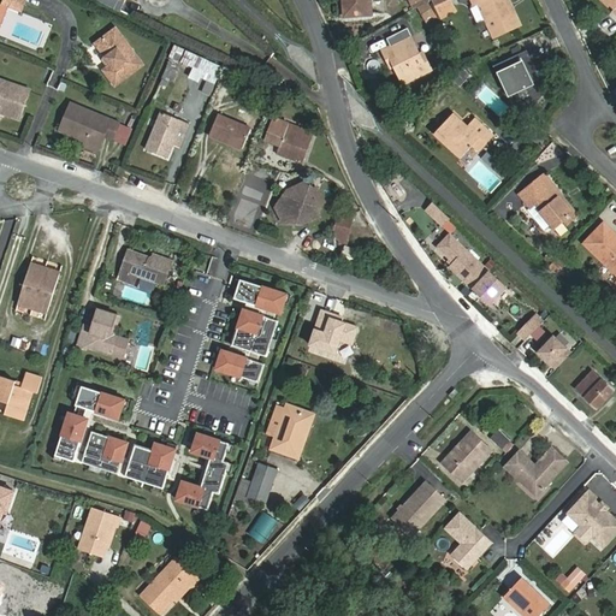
[(24,0),(4,0),(3,4),(21,11),(24,0)]
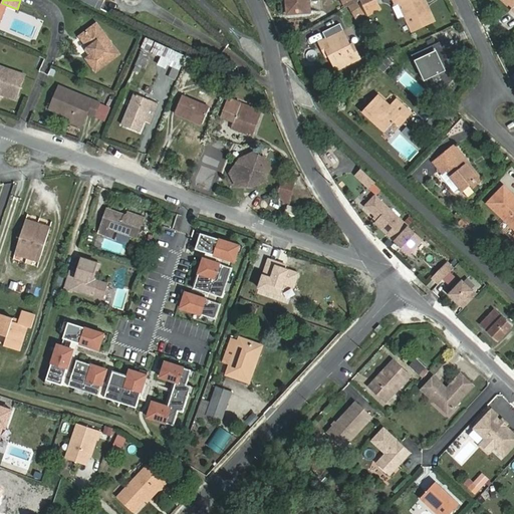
[(80,0),(96,8),(100,10),(104,1),(102,0),(80,0)]
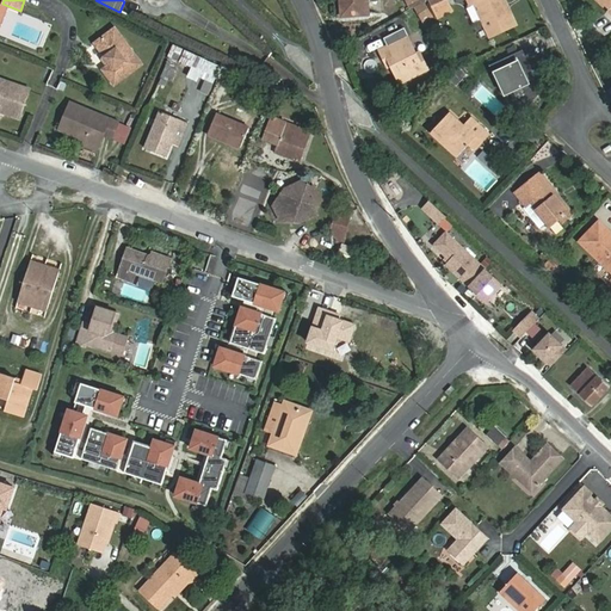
[(340,0),(343,17),(369,14),(368,0),(340,0)]
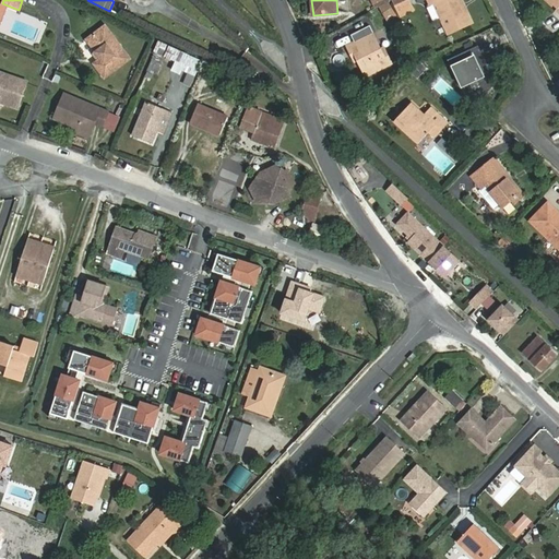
[(407,0),(390,0),(399,18),(413,11),(407,0)]
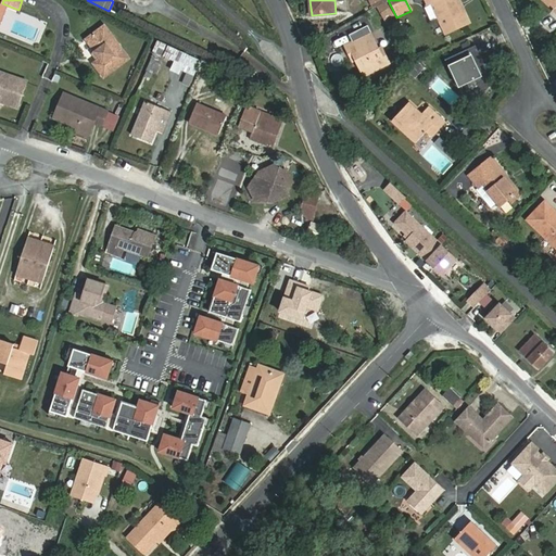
[(469,23),(458,0),(426,0),(429,5),(433,4),(446,34),(469,23)]
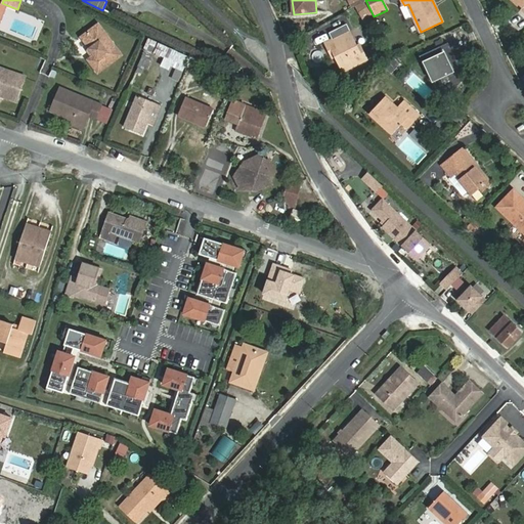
[(363,3),(355,7),(362,19),(370,15),(363,3)]
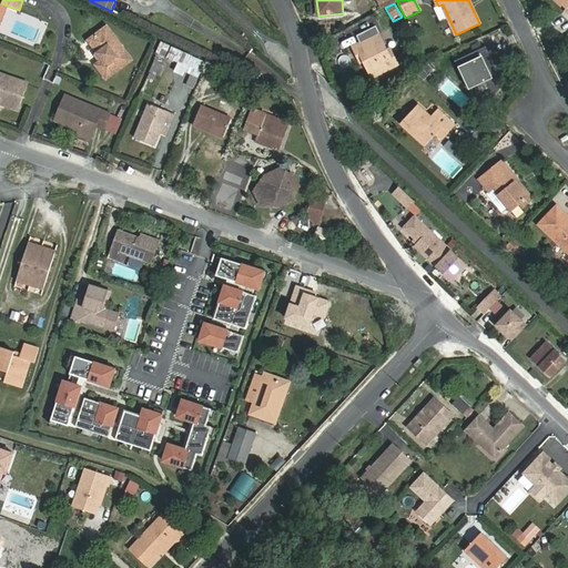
[(108,27),(92,38),(102,50),(99,53),(107,63),(99,69),(107,78),(132,59),(108,27)]
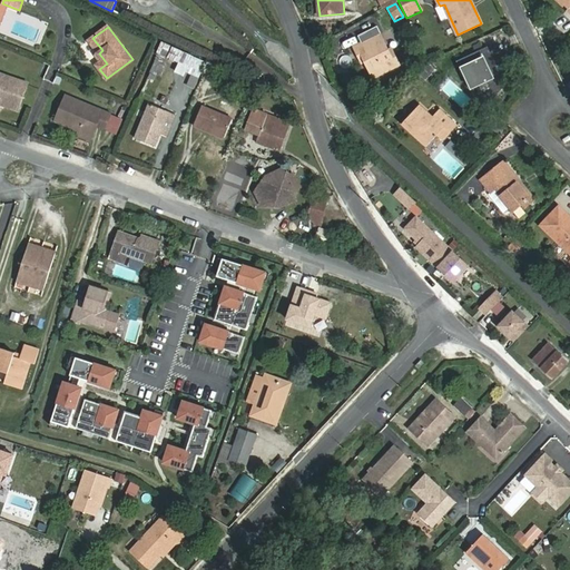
[(363,42),(381,33),(377,27),(360,36),(363,42)]
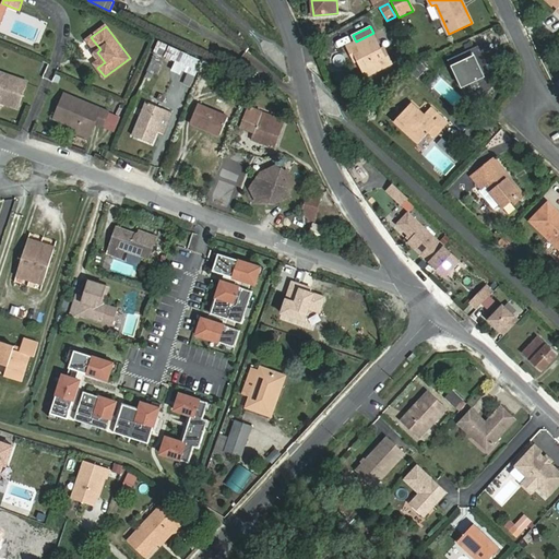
[(347,46),(352,56),(355,54),(367,76),(392,64),(388,55),(384,57),(373,33),(356,42),(347,46)]
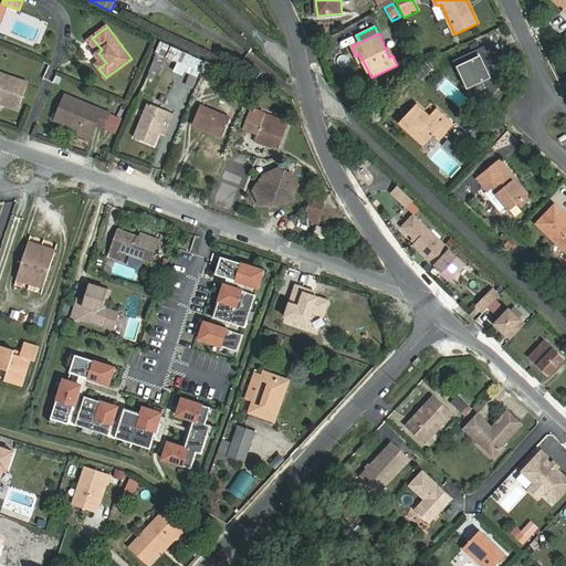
[(161,42),(157,52),(179,61),(177,66),(191,74),(187,85),(192,87),(205,62),(161,42)]
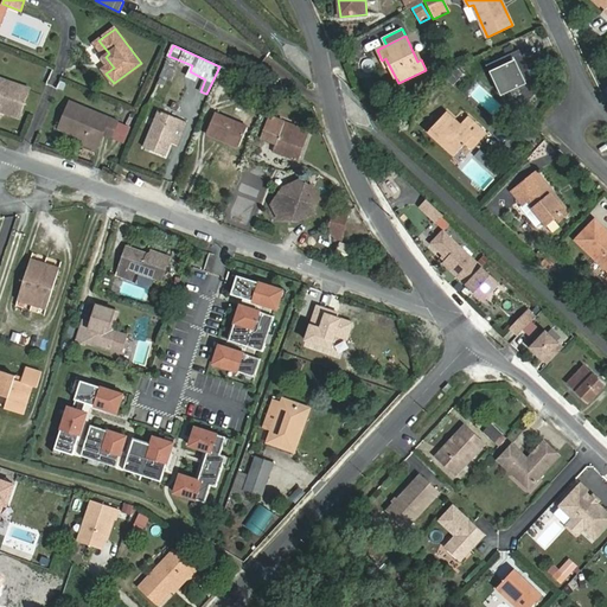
[(522,109),(540,88),(535,84),(519,50),(490,63),(503,90),(505,89),(511,101),(522,109)]
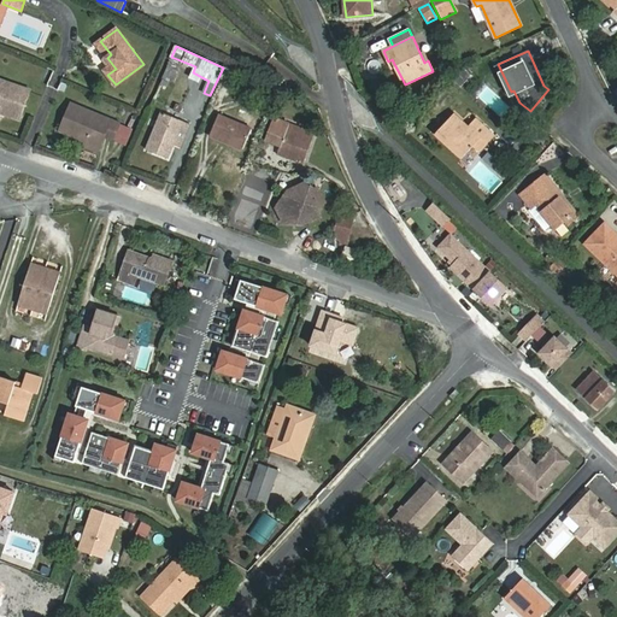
[(471,75),(464,68),(452,80),(460,87),(471,75)]
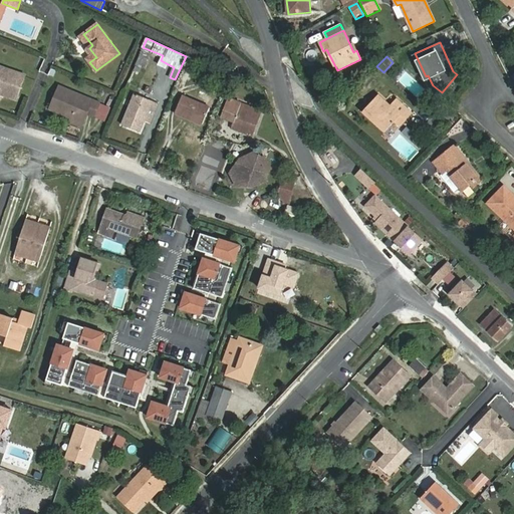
[(25,75),(0,65),(0,93),(0,94),(2,89),(5,90),(5,92),(18,96),(25,75)]
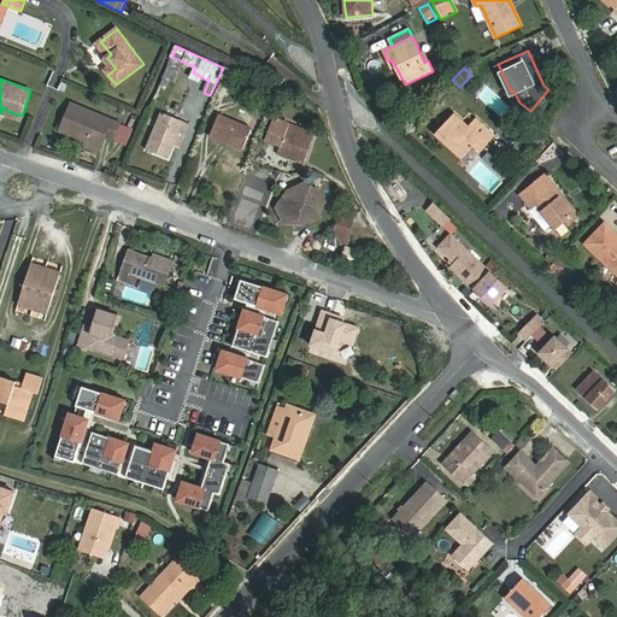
[(71,104),(60,131),(86,142),(100,148),(105,137),(112,141),(119,123),(71,104)]
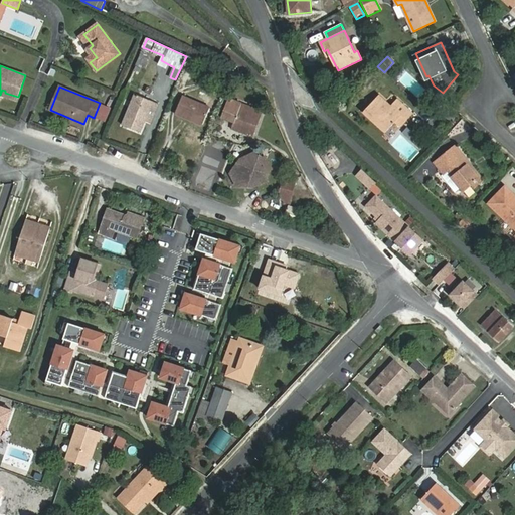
[(2,90),(0,95),(17,101),(18,97),(5,93),(5,91),(2,90)]
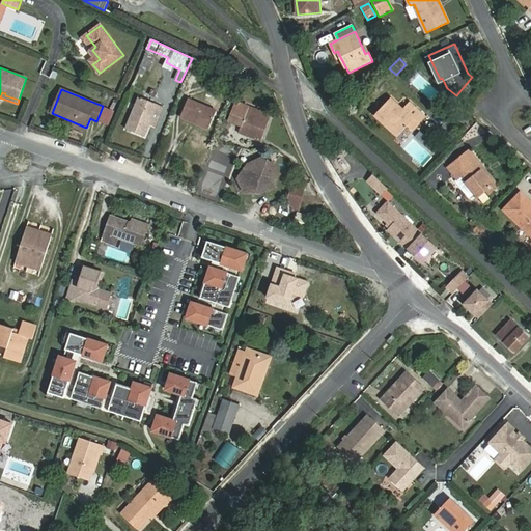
[(164,107),(140,96),(127,129),(144,136),(149,124),(156,127),(164,107)]
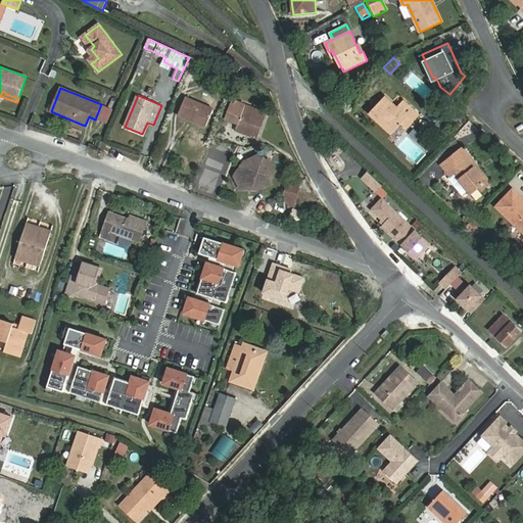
[(409,116),(414,122),(420,114),(403,100),(397,107),(385,96),(369,113),(392,135),(409,116)]
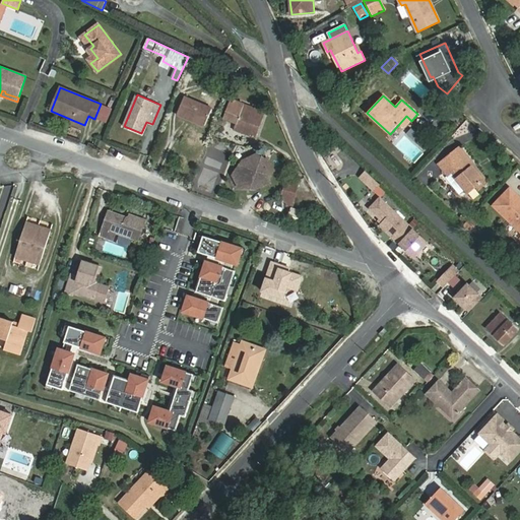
[(212,108),(185,96),(177,115),(204,126),(212,108)]
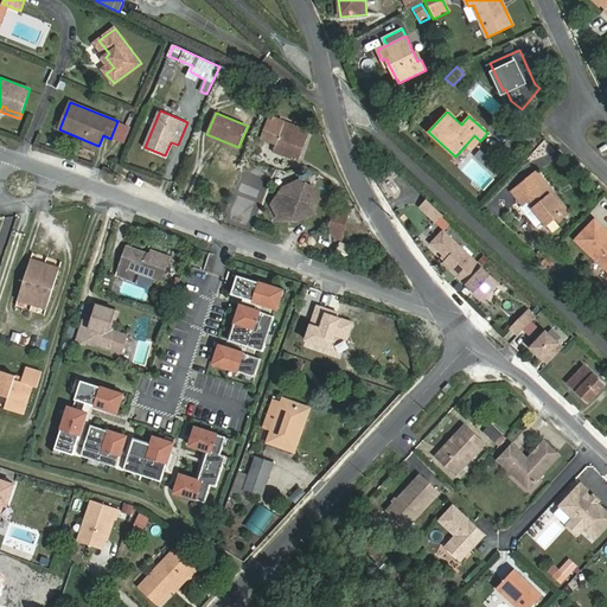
[(262,139),(278,144),(274,152),(298,160),(308,131),(270,116),(262,139)]
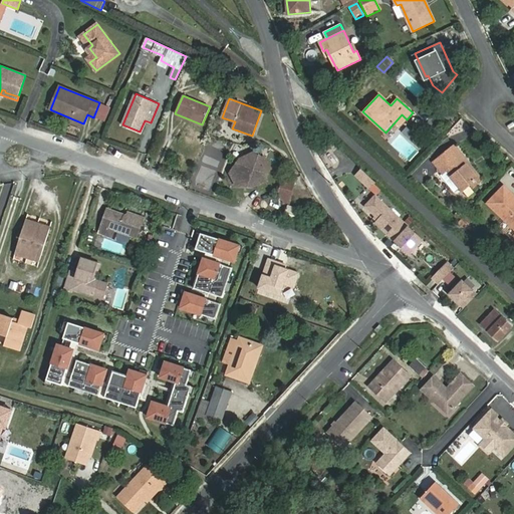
[(439,125),(433,132),(439,137),(444,131),(439,125)]
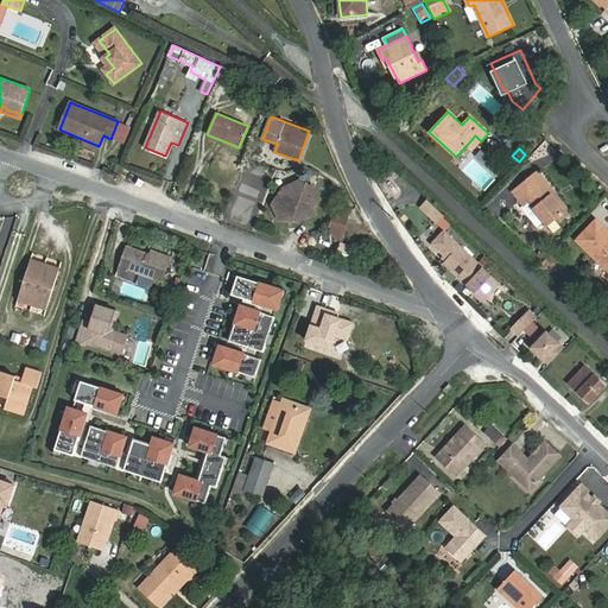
[(512,192),(524,206),(527,202),(536,211),(538,215),(544,222),(548,226),(565,211),(551,195),(555,192),(538,171),(512,192)]
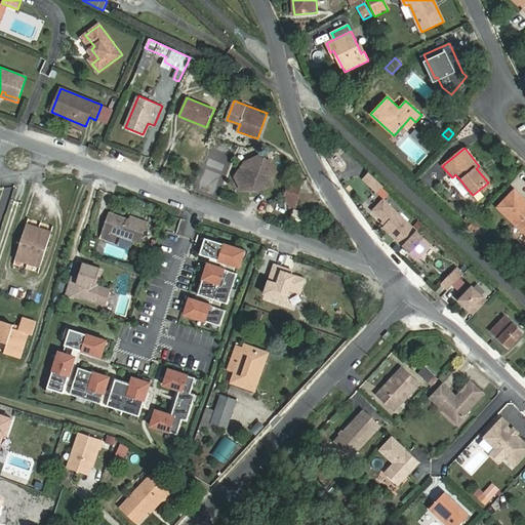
[(234,179),(240,193),(259,194),(272,188),(271,186),(274,175),(276,174),(270,162),(268,163),(259,160),(258,158),(245,164),(234,179)]
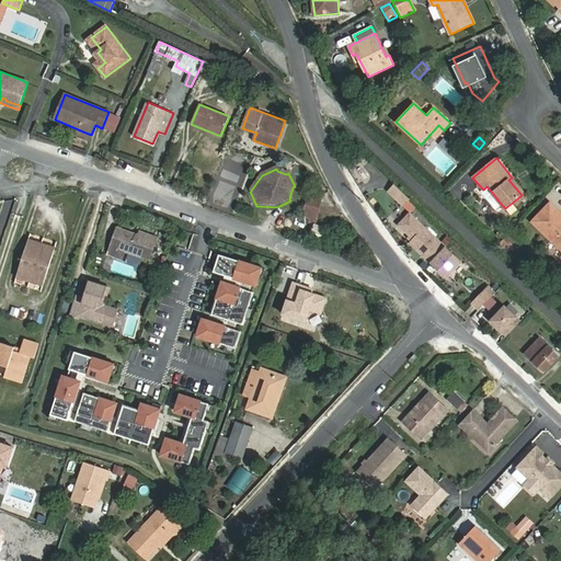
[(408,198),(393,185),(387,192),(402,205),(408,198)]
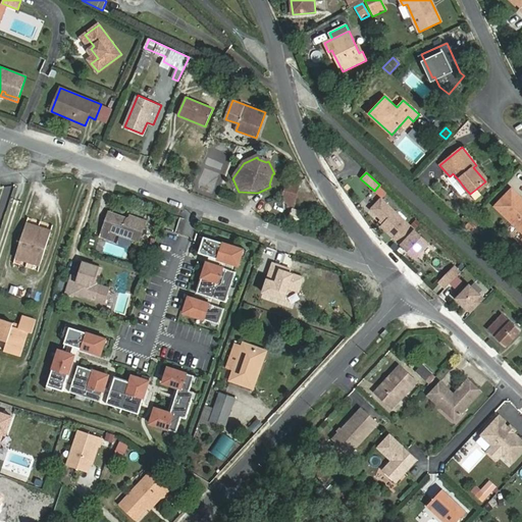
[(300,179),(290,176),(282,204),(294,207),(300,179)]
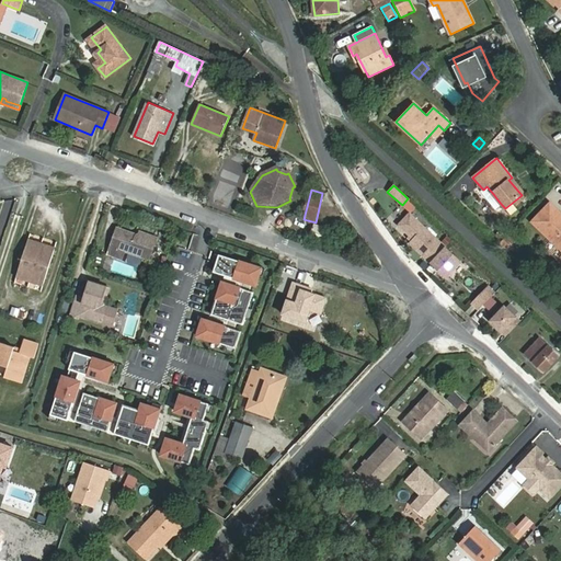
[(496,198),(494,195),(490,198),(488,199),(496,209),(502,205),(496,198)]
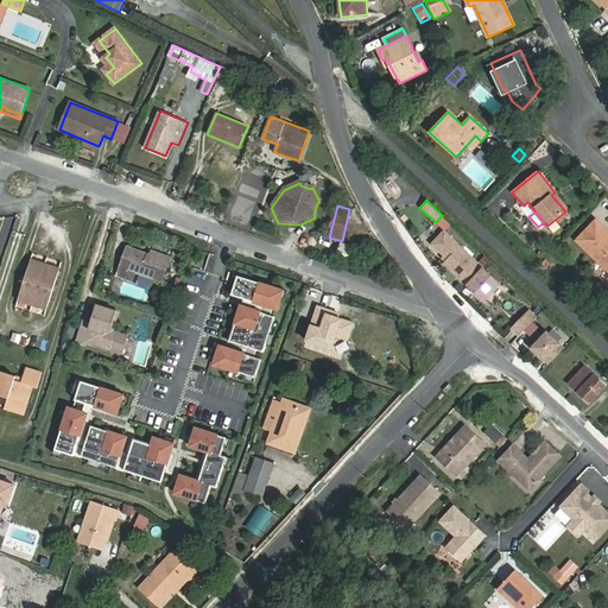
[(607,232),(596,221),(577,240),(607,270),(607,232)]
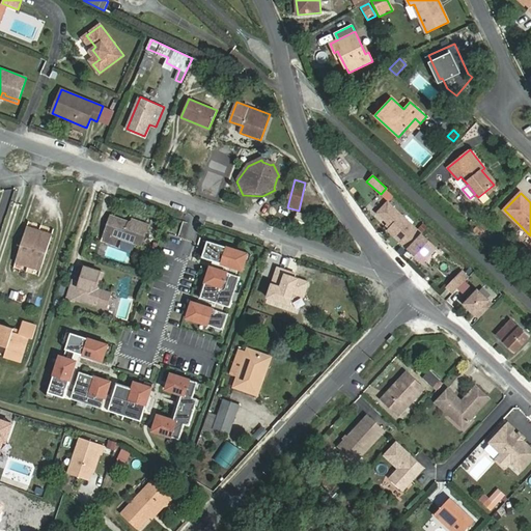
[(386,202),(376,214),(391,227),(387,230),(421,262),(435,248),(386,202)]
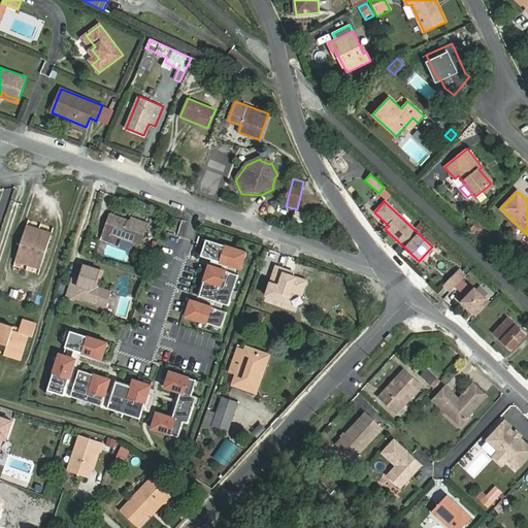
[(297,211),(292,223),(310,230),(315,219),(297,211)]
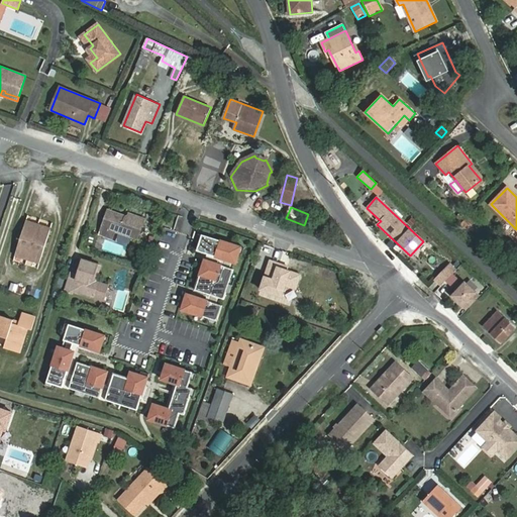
[(108,210),(100,234),(113,239),(115,230),(138,239),(144,219),(129,213),(128,215),(126,216),(108,210)]
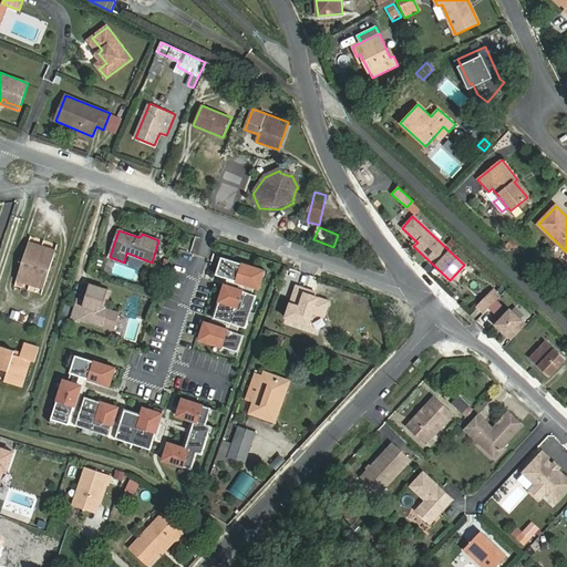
[(55,251),(29,243),(17,279),(43,288),(55,251)]
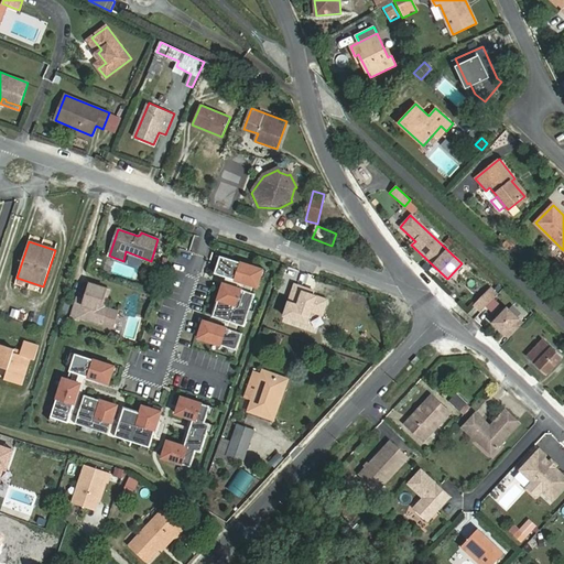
[(263,270),(221,256),(216,272),(227,277),(258,286),(263,270)]
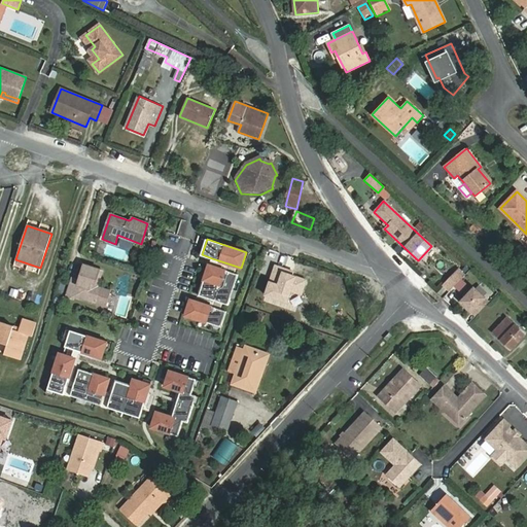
[(209,265),(238,275),(241,268),(212,258),(209,265)]
